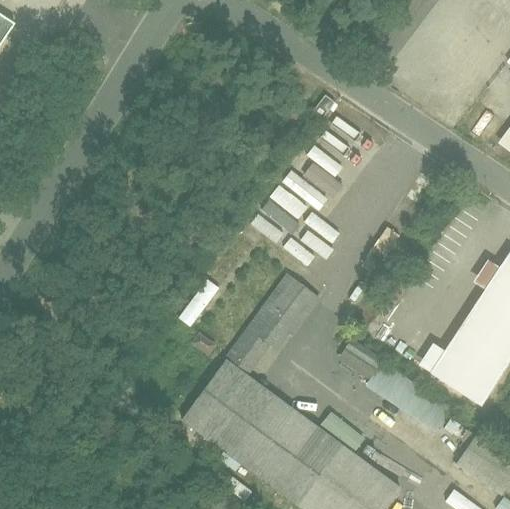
[(0,53),(22,21),(0,6),(0,53)]
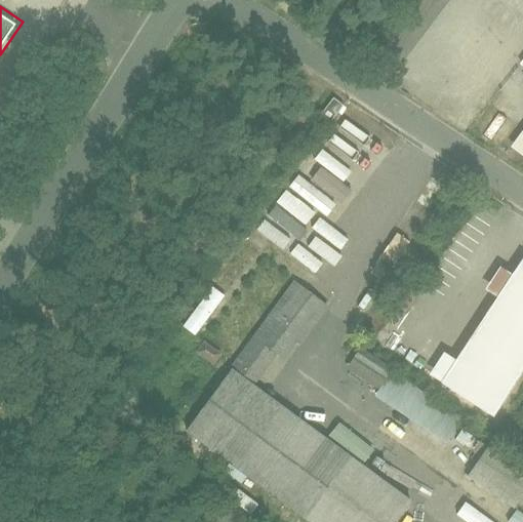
[(343,114),(329,104),(317,122),(330,131),(343,114)]
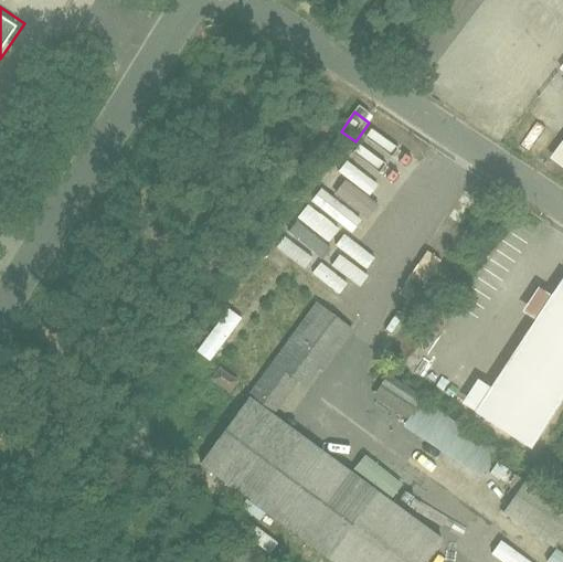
[(562,130),(544,155),(562,168),(562,130)]
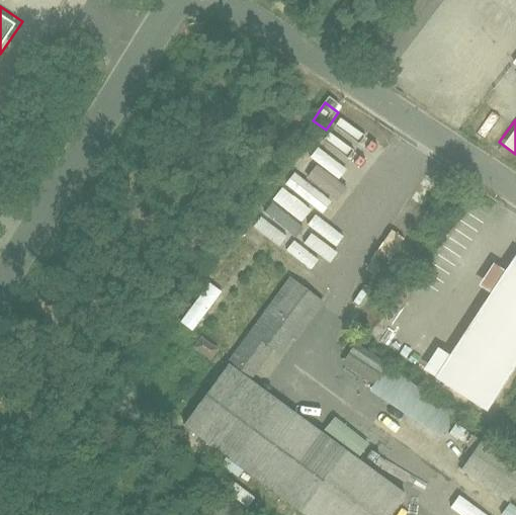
[(309,152),(344,179),(353,168),(318,141),(309,152)]
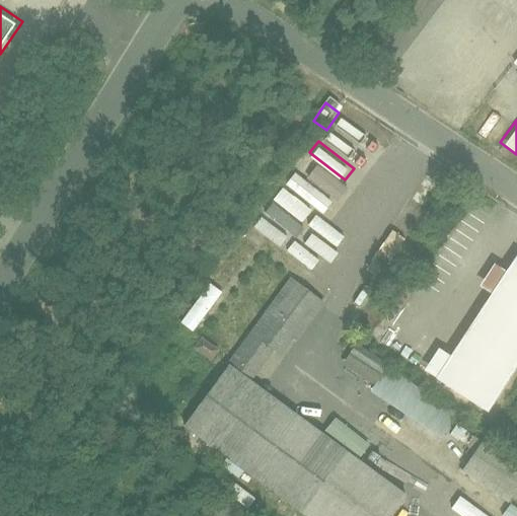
[(262,210),(251,223),(290,253),(300,240),(262,210)]
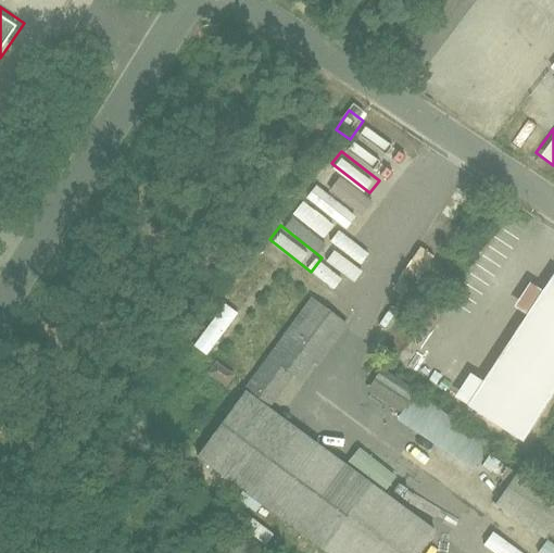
[(536,417),(553,390),(553,276),(481,380),(536,417)]
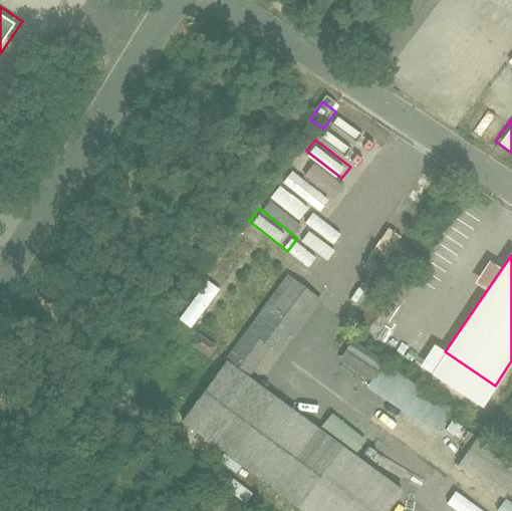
[(288,274),(181,419),(304,510),(388,510),(403,491),(248,376),(271,344),(282,353),(322,299),(288,274)]
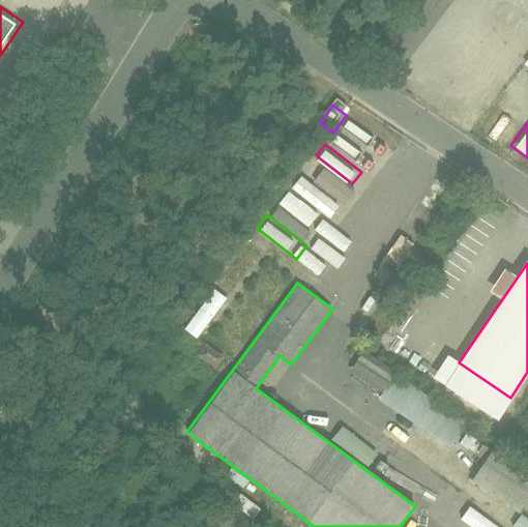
[(212,286),(181,325),(196,338),(228,297),(212,286)]
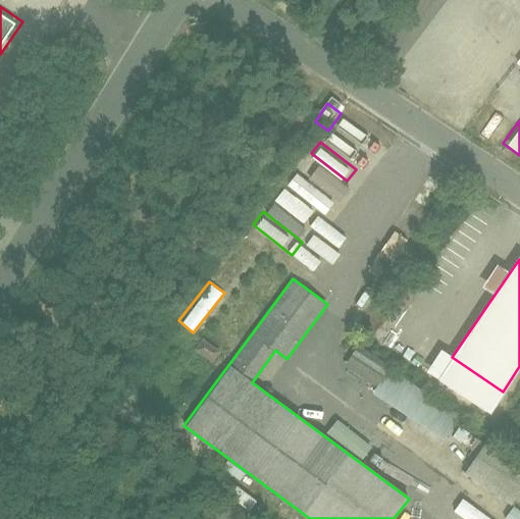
[(341,365),(373,385),(387,364),(354,344),(341,365)]
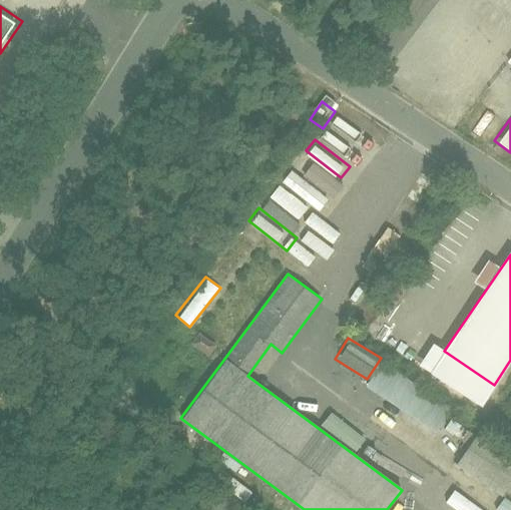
[(379,361),(363,387),(430,428),(446,403),(379,361)]
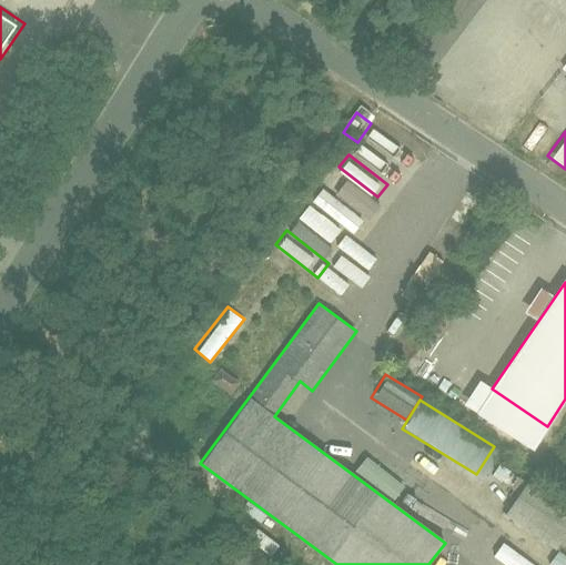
[(565,504),(529,480),(495,530),(548,564),(549,564),(563,545),(565,546),(565,504)]
